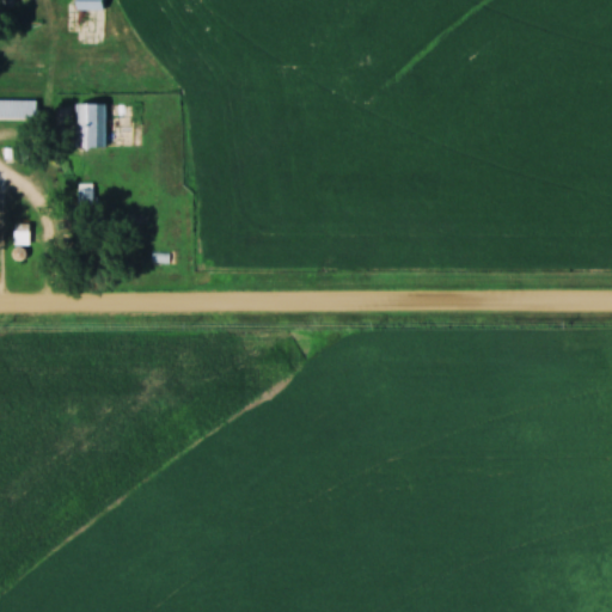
[(104,11),(103,0),(78,0),(79,11),(104,11)]
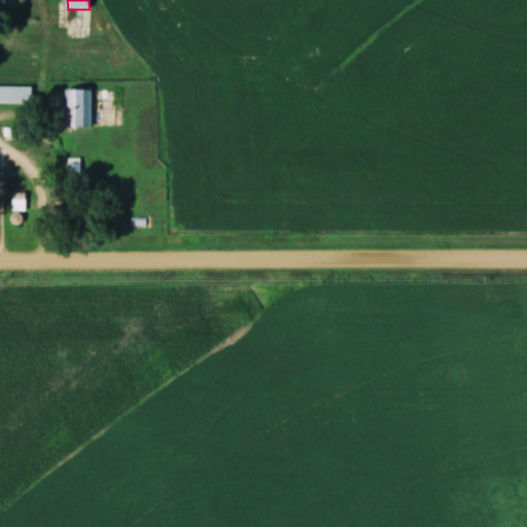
[(0,85),(0,102),(31,102),(31,85),(0,85)]
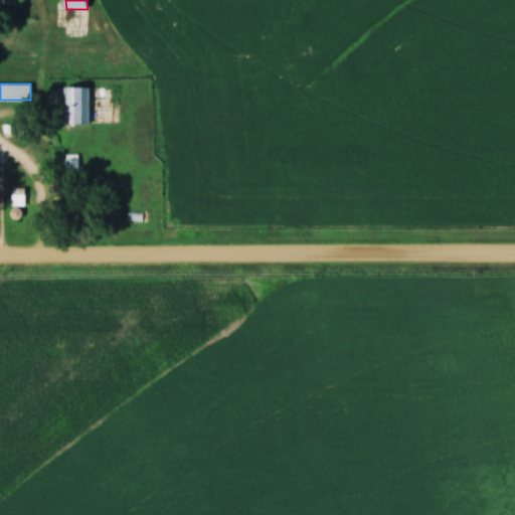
[(65,88),(65,126),(91,126),(91,88),(65,88)]
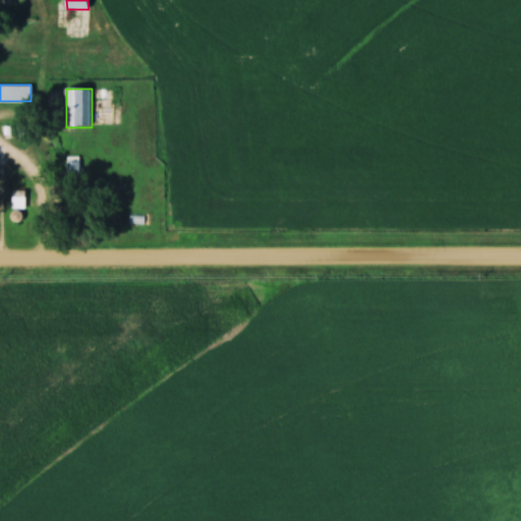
[(67,177),(80,177),(80,157),(67,157),(67,177)]
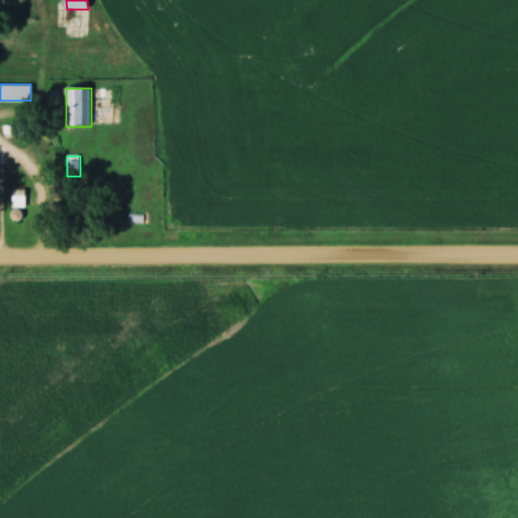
[(23,206),(22,190),(14,191),(14,207),(23,206)]
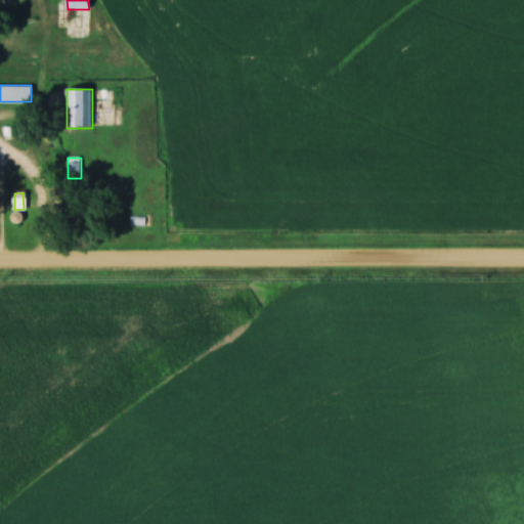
All buildings are outlined.
